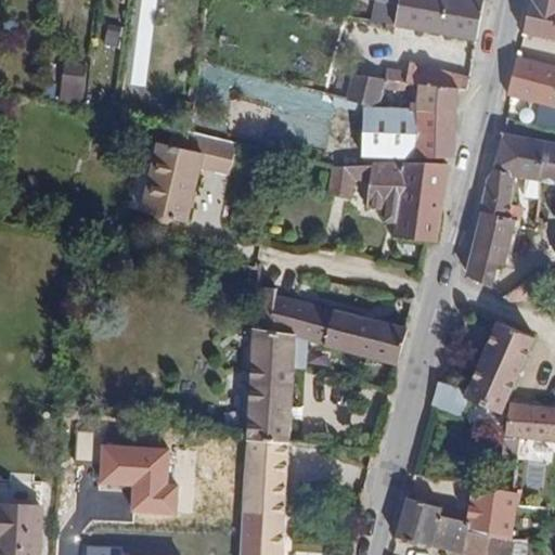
[(395,25),(398,4),(376,0),(374,0),(371,20),(395,25)]
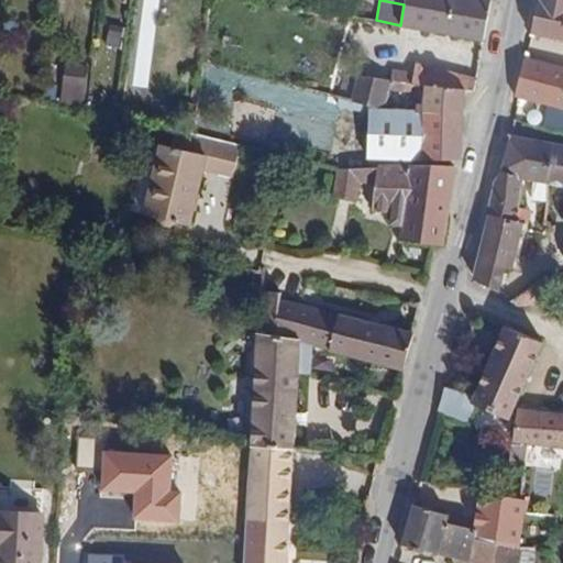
[(484,40),(490,0),(405,0),(404,4),(400,25),(484,40)]
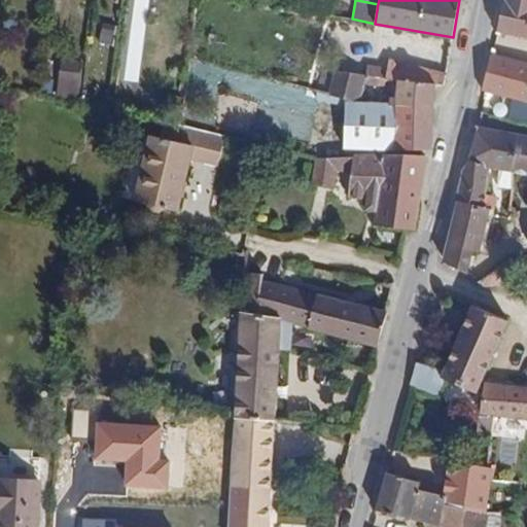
[(526,0),(502,0),(496,32),(526,38),(526,0)]
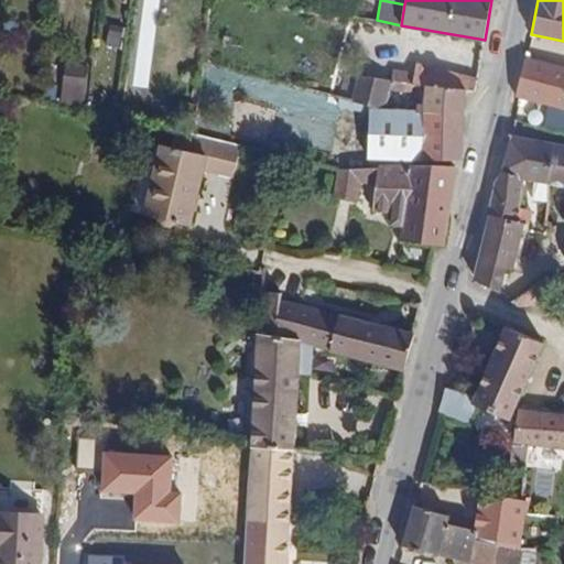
[(563,107),(563,67),(525,57),(517,96),(544,104),(561,108),(563,109),(563,107)]
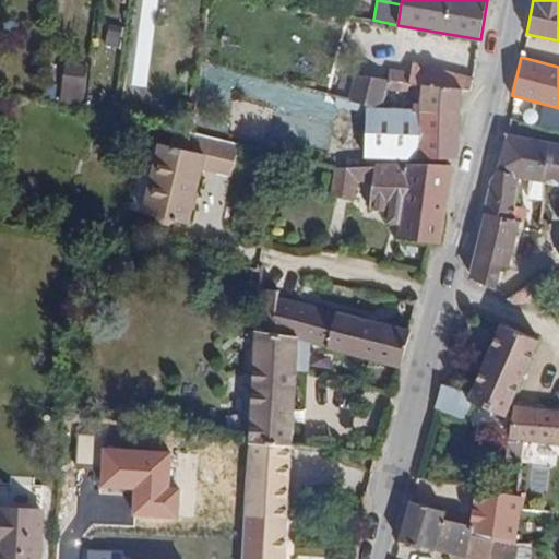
[(473,78),(414,63),(409,74),(405,74),(406,71),(390,69),(388,81),(421,85),(463,88),(471,88),(473,78)]
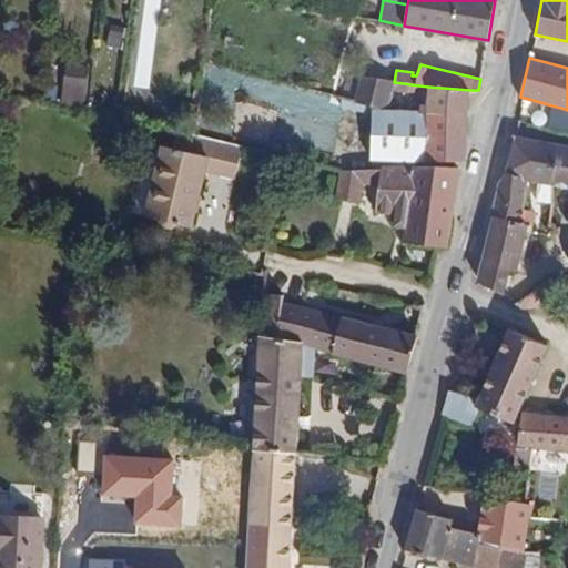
[(87,90),(89,68),(67,66),(64,88),(87,90)]
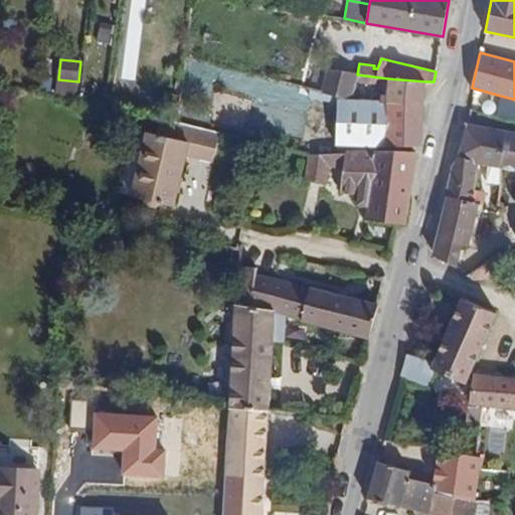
[(352,100),(357,74),(326,69),(322,92),(352,100)]
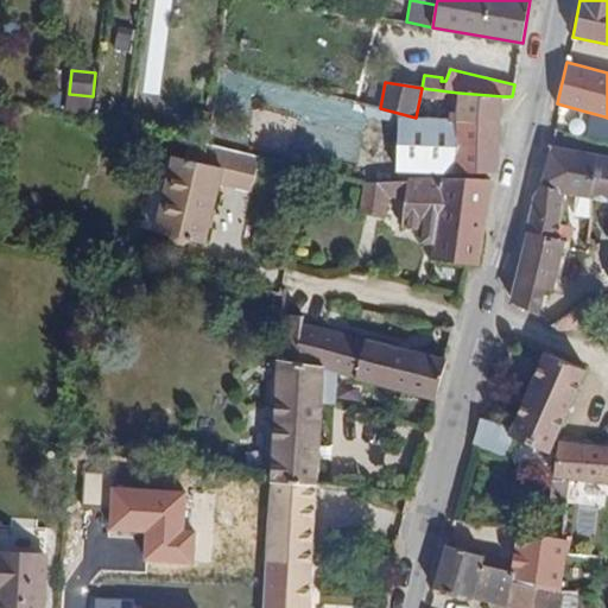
[(498,173),(504,96),(458,93),(457,119),(416,118),(400,116),(397,172),(498,173)]
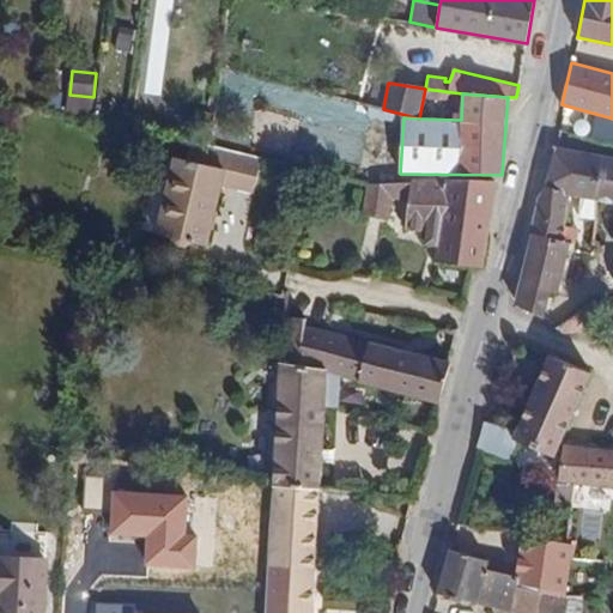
[(141,129),(143,116),(126,113),(123,128),(141,129)]
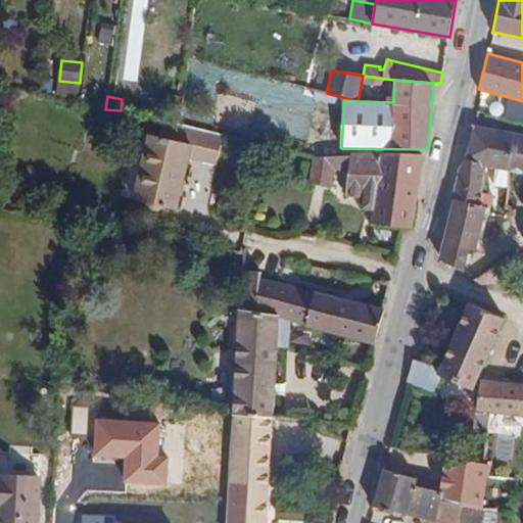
[(516,120),(520,100),(505,96),(501,116),(516,120)]
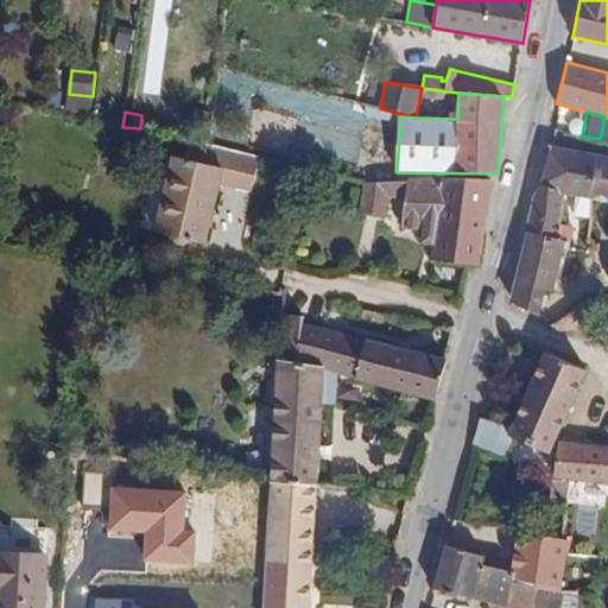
[(227,149),(229,134),(209,131),(208,144),(227,149)]
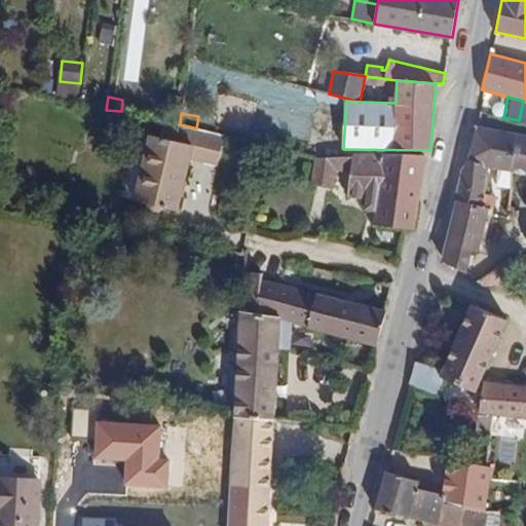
[(178,210),(191,157),(219,164),(226,137),(196,128),(180,124),(164,121),(160,137),(152,134),(136,199),(148,203),(152,209),(157,210),(165,207),(178,210)]
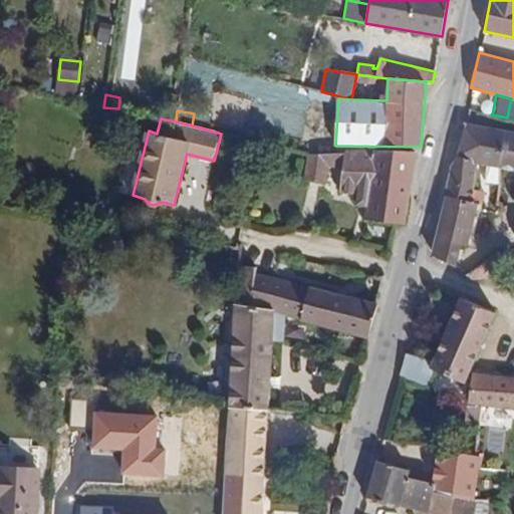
[(499,168),(503,130),(467,123),(458,155),(451,167),(444,195),(448,197),(470,202),(473,190),(479,164),(487,166),(499,168)]
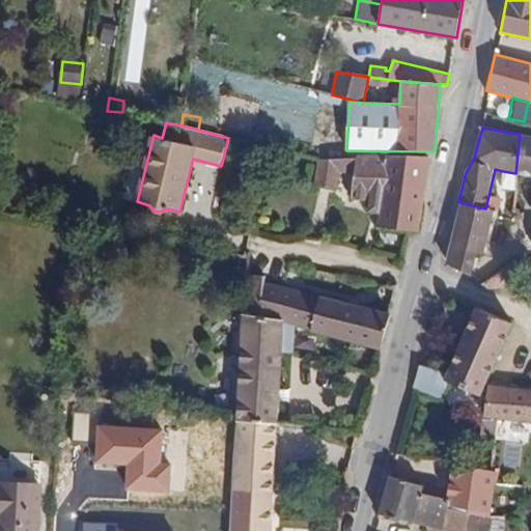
[(530,175),(530,135),(520,134),(515,173),(530,175)]
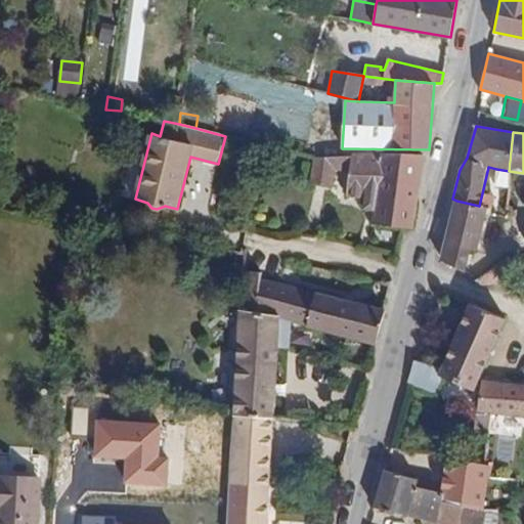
[(413,229),(424,156),(384,153),(352,153),(352,155),(350,171),(347,197),(367,200),(366,209),(377,211),(375,224),(413,229)]
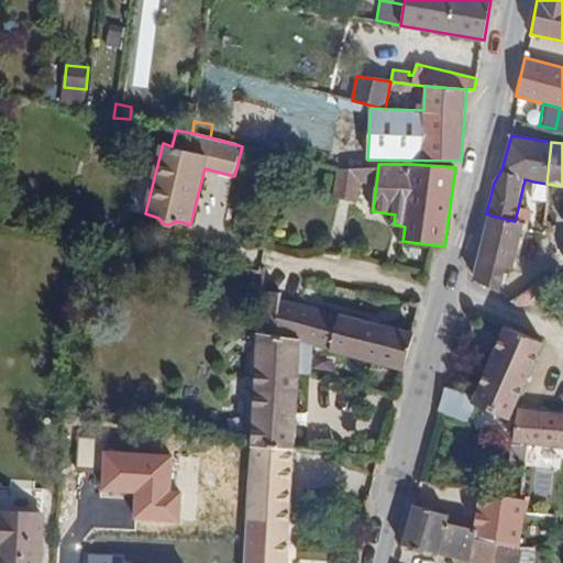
[(376,184),(378,166),(361,167),(360,181),(376,184)]
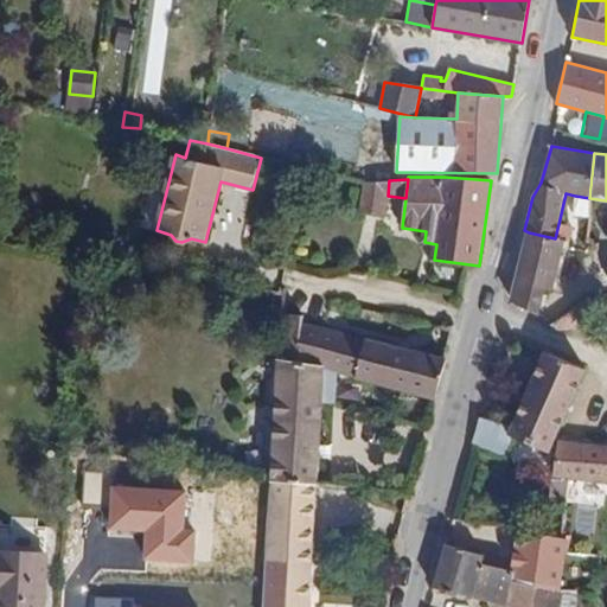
[(388,196),(389,180),(363,181),(360,213),(385,217),(388,196)]
